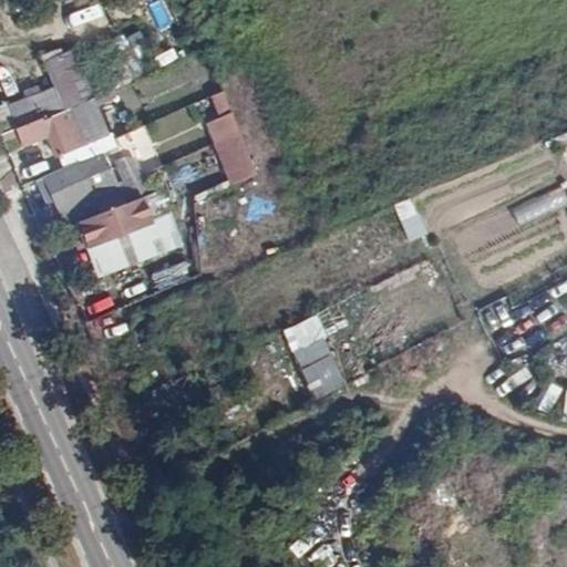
[(157,0),(148,6),(161,27),(174,19),(163,0),(157,0)]
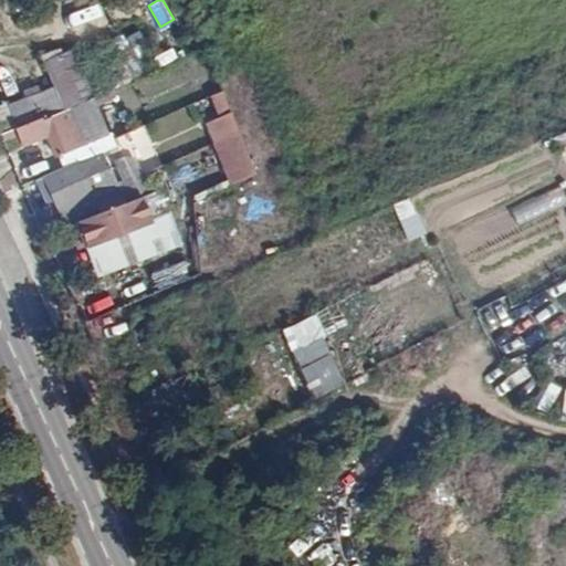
[(119,39),(133,74),(153,66),(138,32),(119,39)]
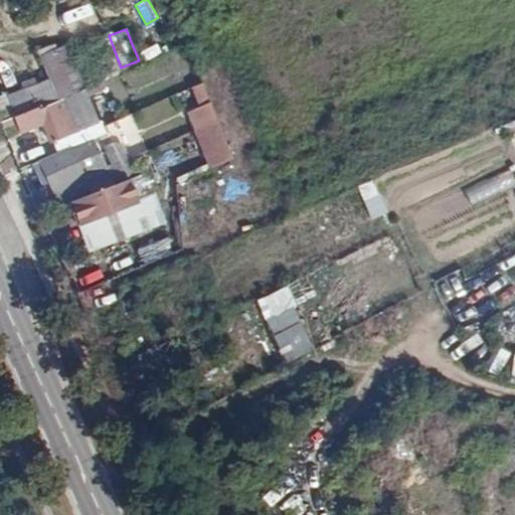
[(63,102),(65,101),(52,69),(41,74),(53,105),(63,102)]
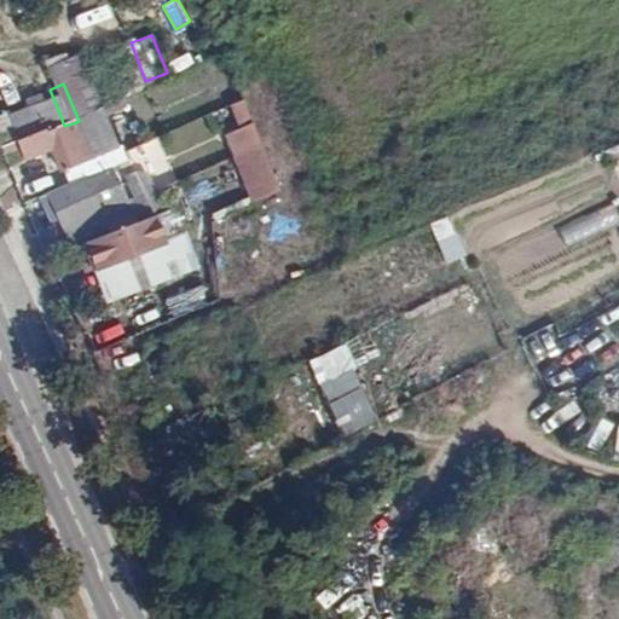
[(213,115),(224,134),(241,125),(231,105),(213,115)]
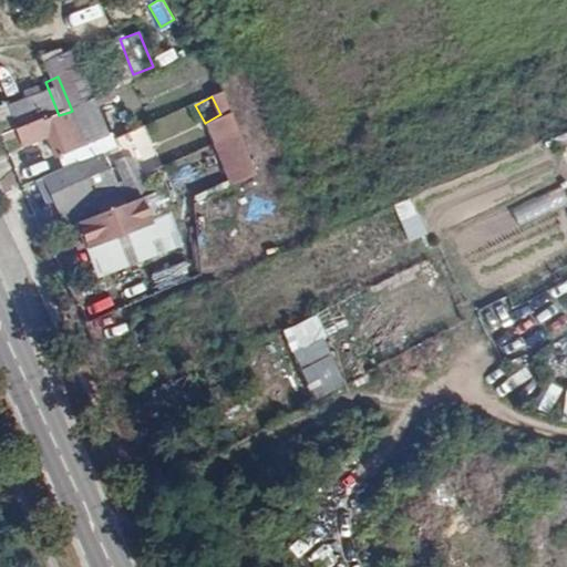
[(83,142),(70,112),(59,115),(40,124),(39,121),(20,127),(12,131),(21,148),(45,137),(54,156),(83,142)]
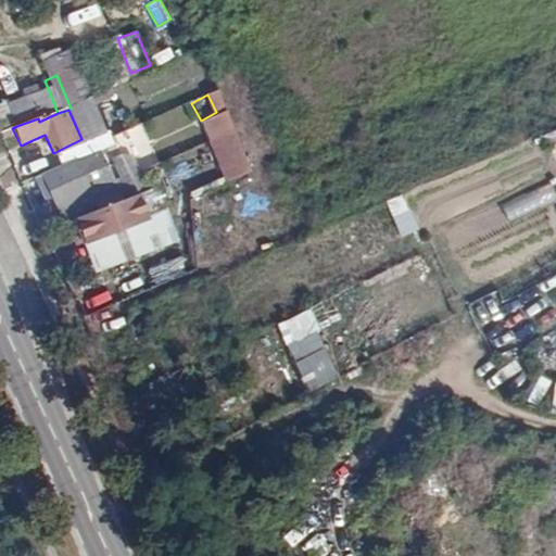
[(142,123),(122,131),(133,155),(152,147),(142,123)]
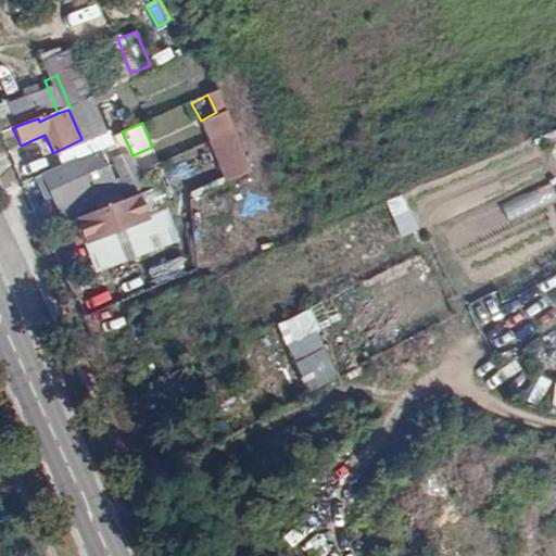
[(126,166),(121,154),(112,159),(119,178),(136,171),(133,163),(126,166)]
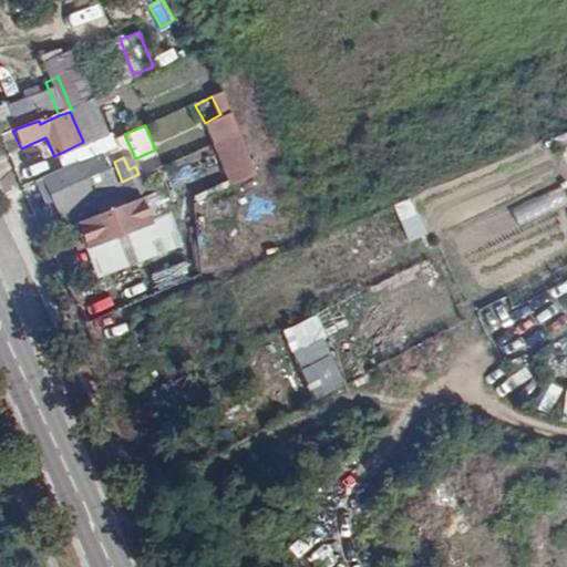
[(76,163),(42,178),(57,208),(91,194),(76,163)]
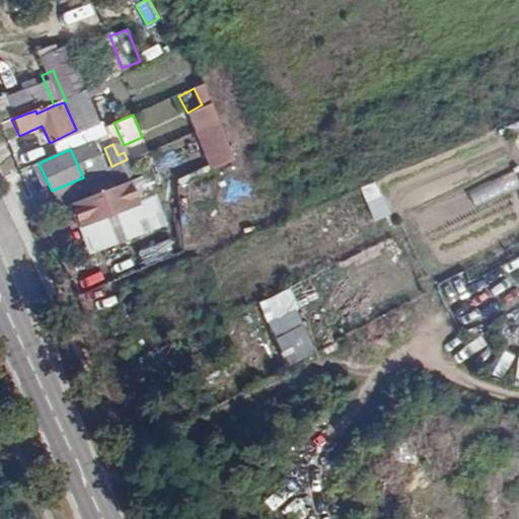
[(518,180),(514,169),(439,204),(446,219),(518,186),(518,180)]
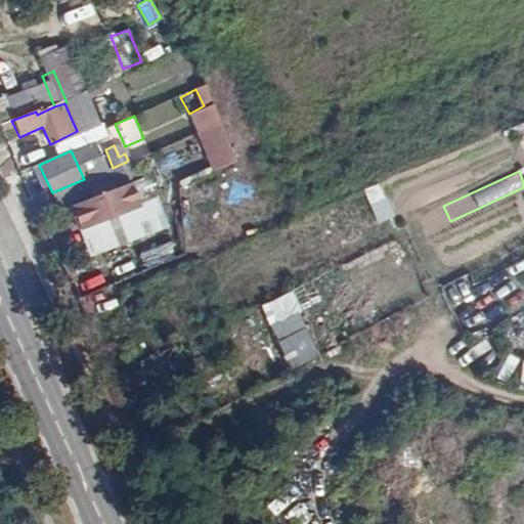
[(85,184),(89,195),(113,185),(107,175),(85,184)]
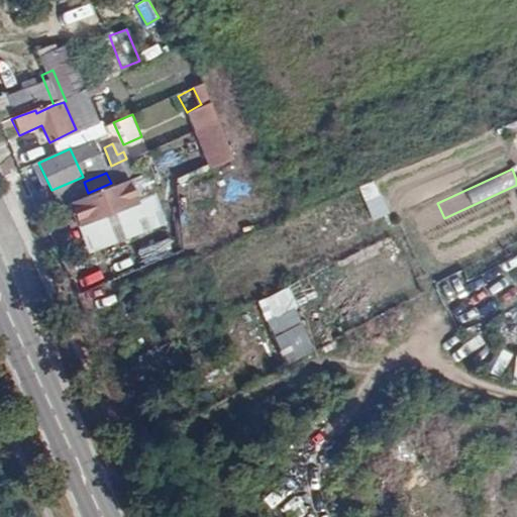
[(138,187),(133,173),(121,179),(126,193),(138,187)]
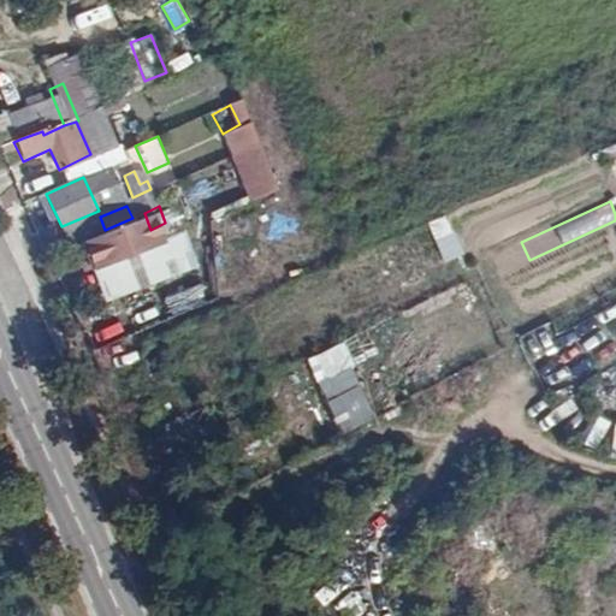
[(449,213),(430,221),(446,261),(467,253),(449,213)]
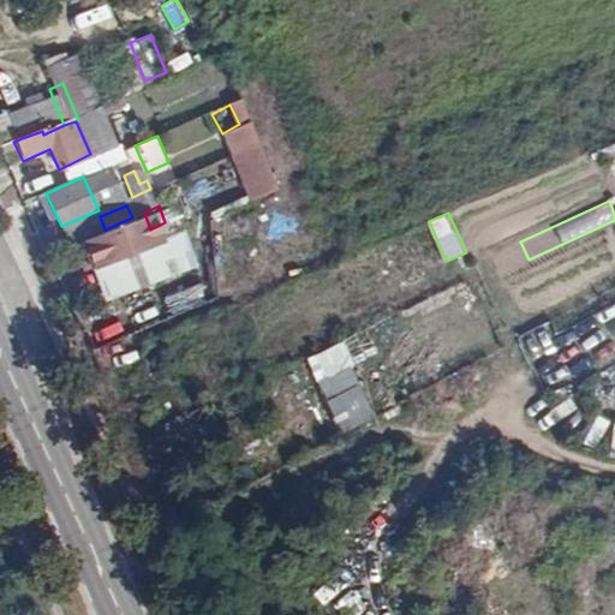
[(132,218),(105,230),(106,232),(88,242),(94,256),(84,261),(89,270),(144,244),(132,218)]
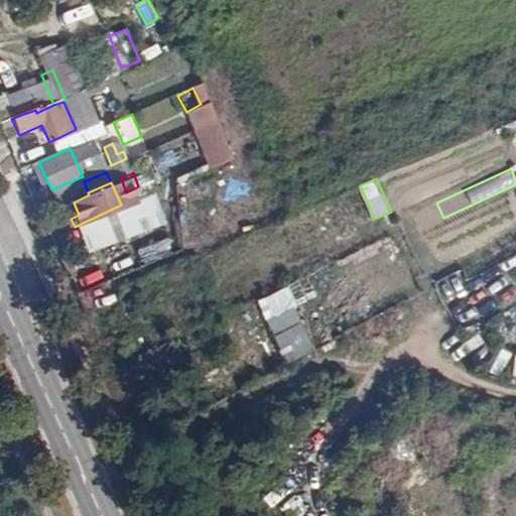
[(142,226),(163,216),(156,199),(134,209),(142,226)]
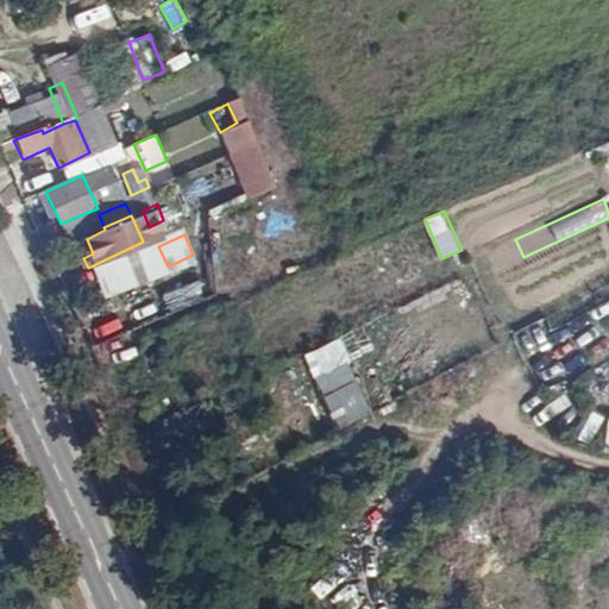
[(129,287),(158,272),(151,256),(121,271),(129,287)]
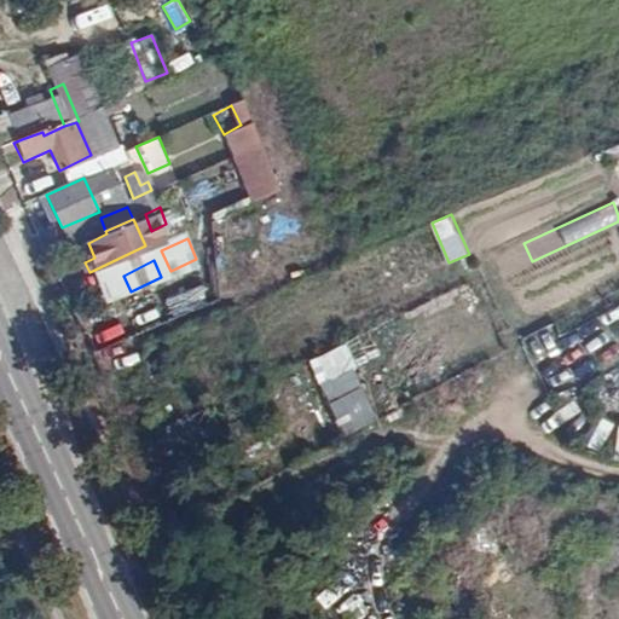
[(350,341),(319,354),(330,381),(360,368),(350,341)]
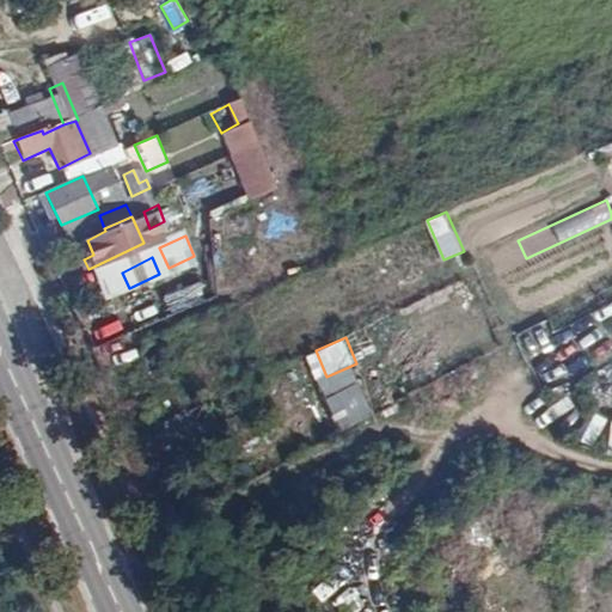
[(340,428),(371,416),(353,368),(320,380),(340,428)]
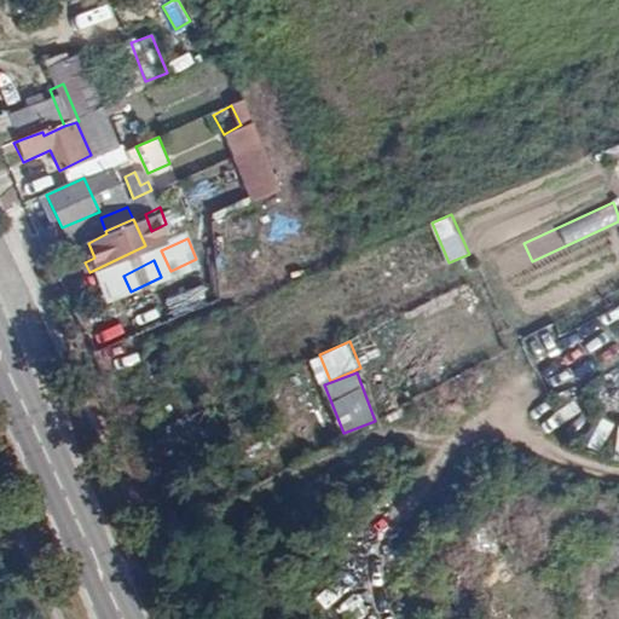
[(348,571),(318,596),(329,609),(359,583),(348,571)]
